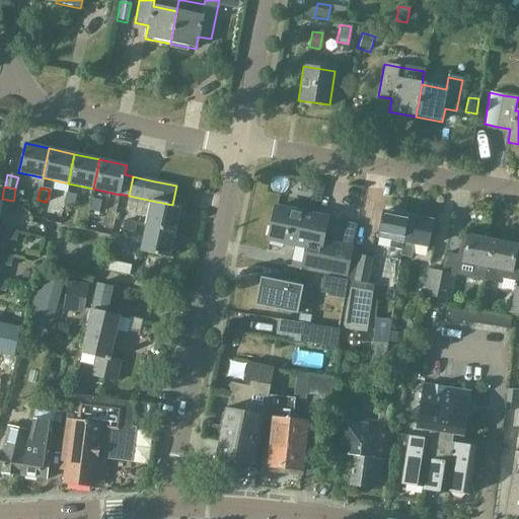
[(63,206),(73,208),(75,195),(66,193),(63,206)]
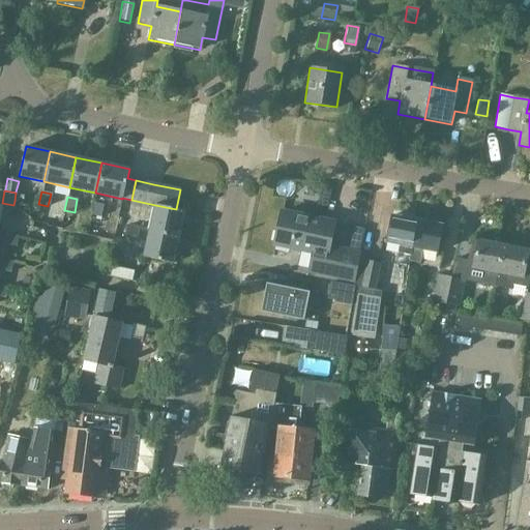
[(90,215),(99,217),(102,205),(93,203),(90,215)]
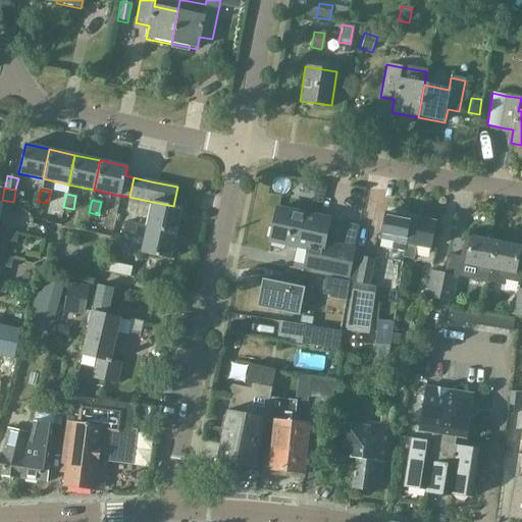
[(153,202),(147,227),(176,233),(181,208),(173,206),(153,202)]
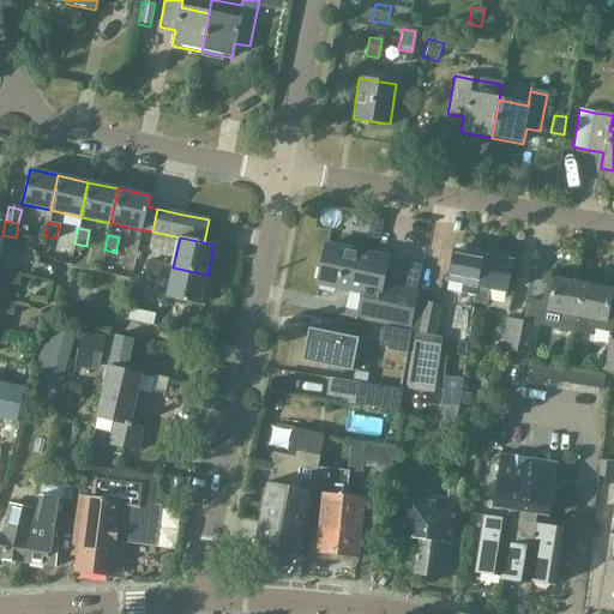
[(325,246),(317,284),(348,290),(361,294),(357,312),(357,314),(410,325),(416,293),(379,286),(385,259),(325,246)]
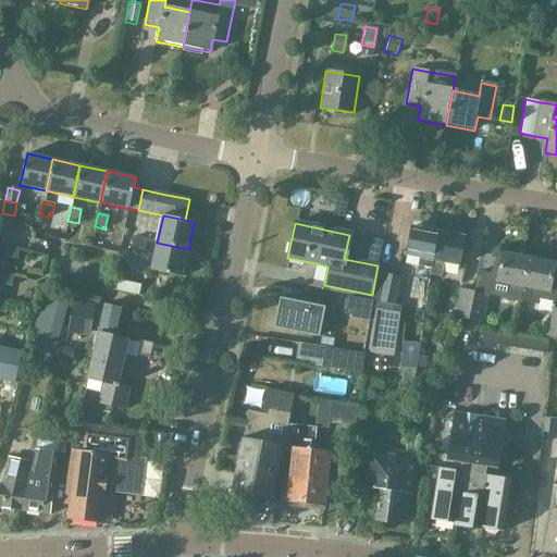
[(429,275),(437,232),(411,226),(406,254),(419,257),(415,277),(428,280),(429,275)]
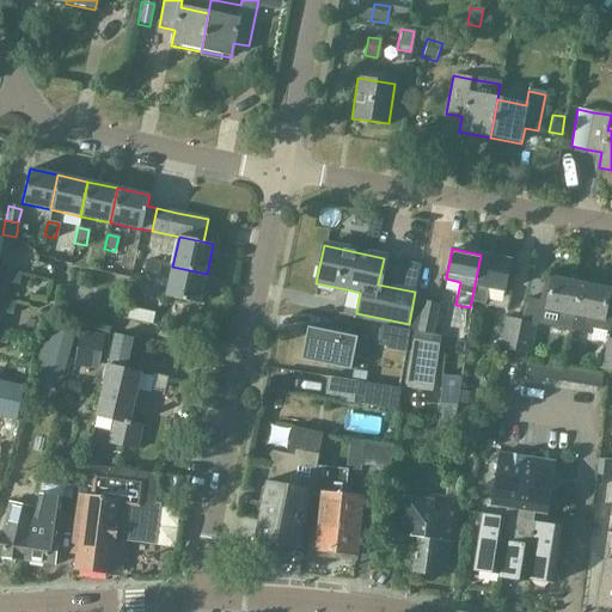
[(475,285),(471,303),(484,305),(485,300),(487,289),(503,293),(503,291),(509,261),(481,255),(475,285)]
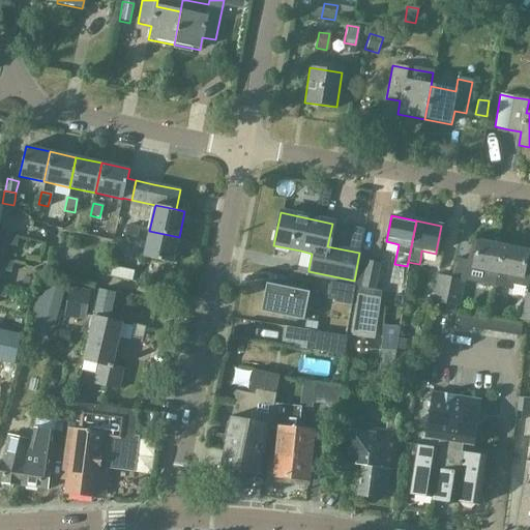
[(124,235),(137,237),(140,227),(126,225),(124,235)]
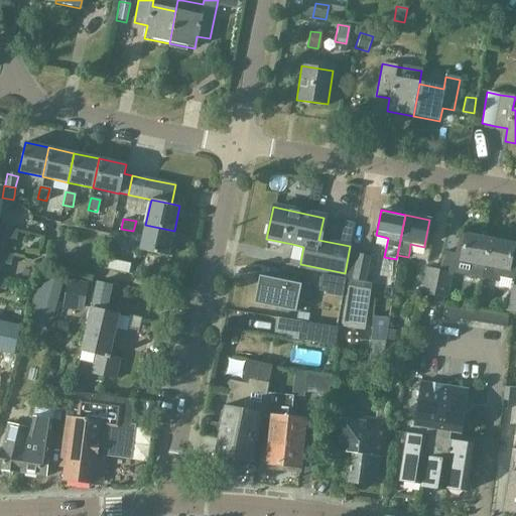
[(174,231),(145,225),(139,250),(168,257),(174,231)]
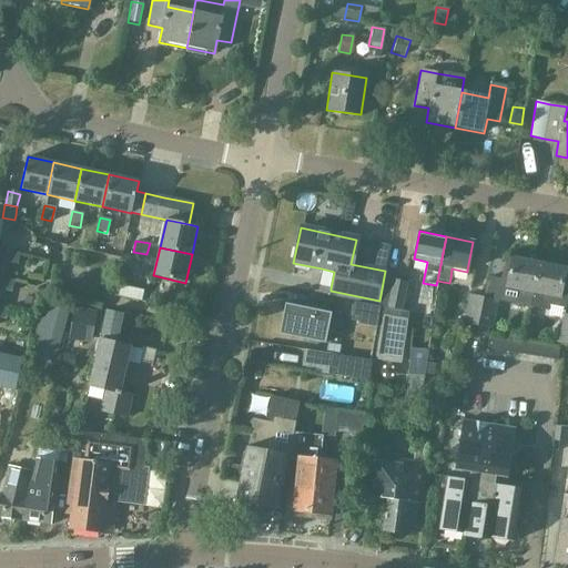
[(6,251),(3,262),(17,264),(19,254),(6,251)]
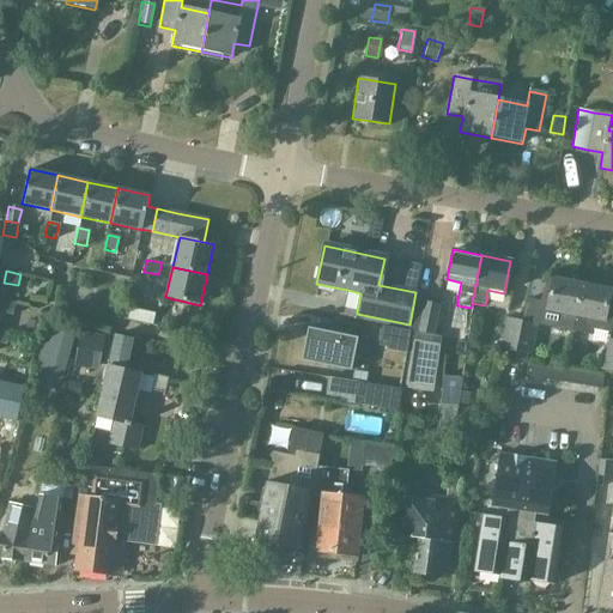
[(406,274),(402,286),(416,289),(418,277),(406,274)]
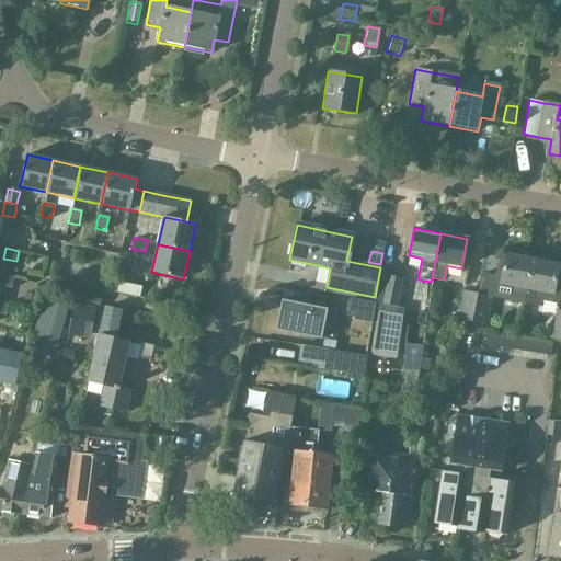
[(481,275),(477,295),(490,298),(524,305),(528,288),(526,288),(531,261),(505,255),(502,272),(497,271),(495,277),(481,275)]
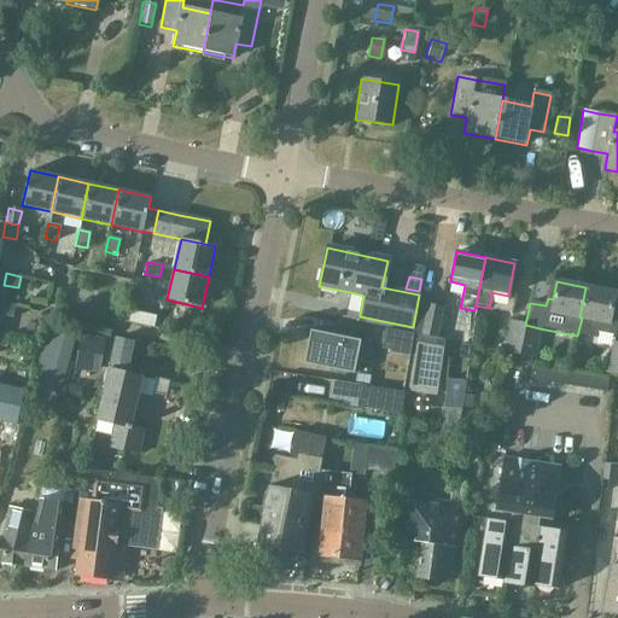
[(582,318),(577,336),(595,339),(596,333),(614,337),(617,318),(617,308),(612,307),(616,293),(586,287),(579,318),(582,318)]
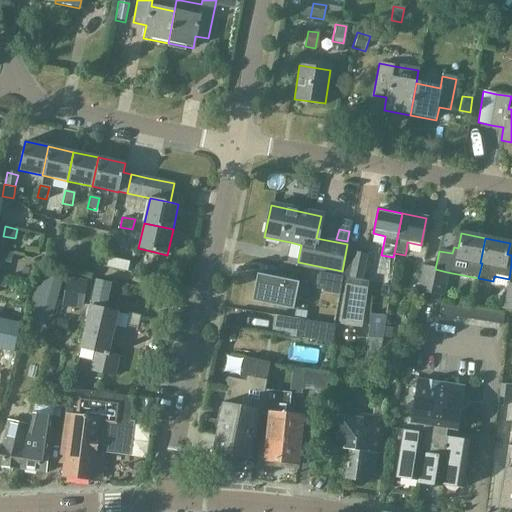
[(1,252),(0,254),(0,261),(10,264),(12,254),(1,252)]
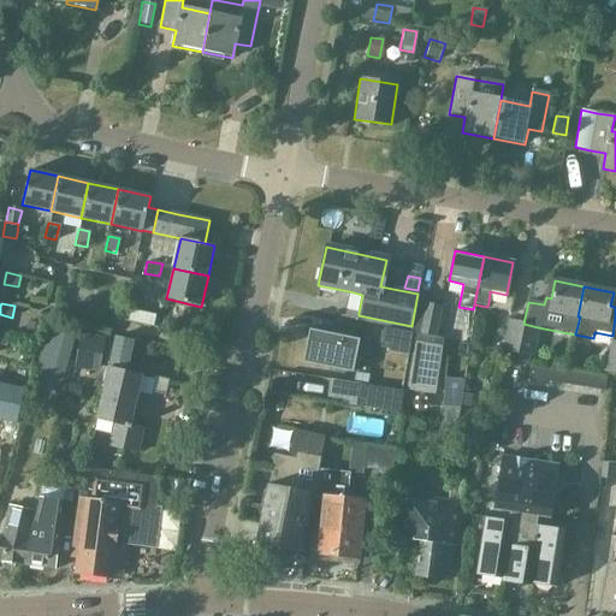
[(410,345),(409,344),(403,391),(434,396),(443,338),(436,337),(442,307),(425,303),(424,307),(416,306),(410,345)]
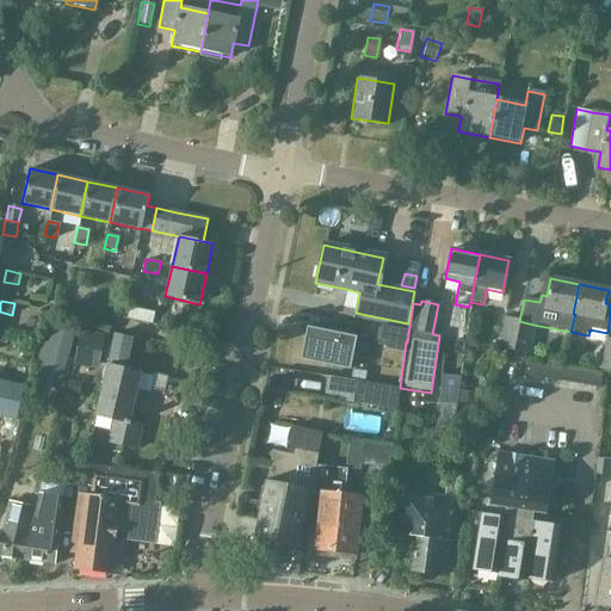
[(129,306),(127,319),(150,323),(154,312),(129,306)]
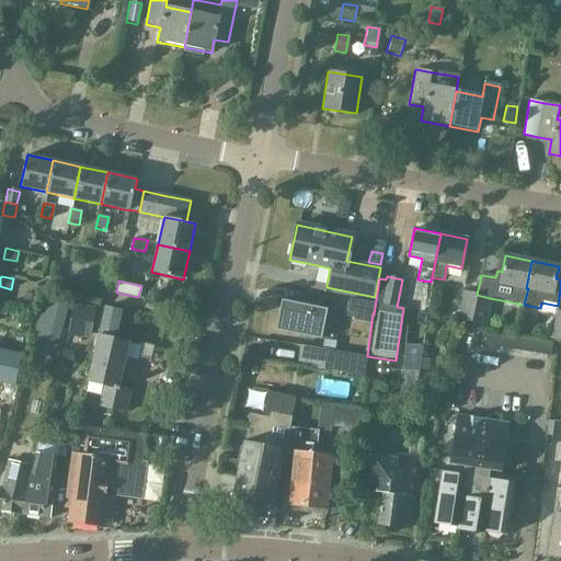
[(458,319),(471,322),(477,295),(464,293),(458,319)]
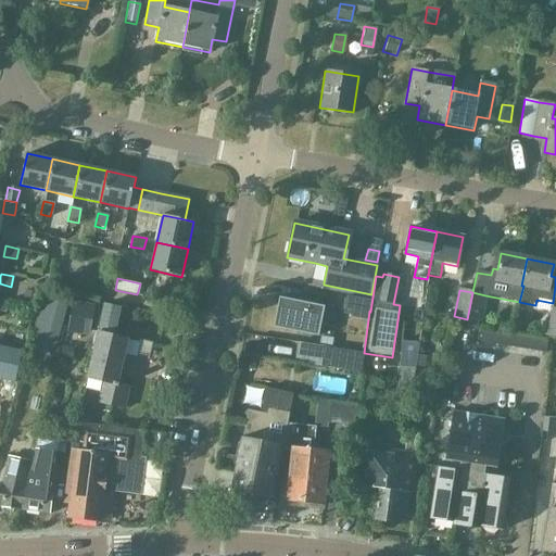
[(24,291),(22,302),(34,304),(36,293),(24,291)]
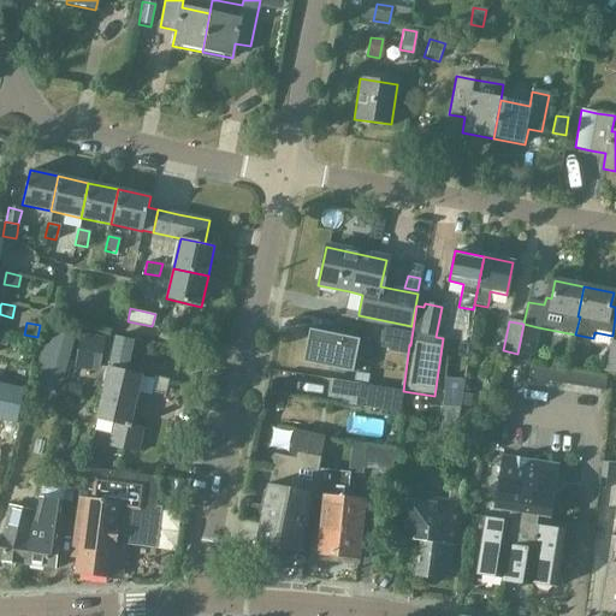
[(517,354),(515,363),(528,366),(529,356),(532,356),(538,327),(523,324),(517,354)]
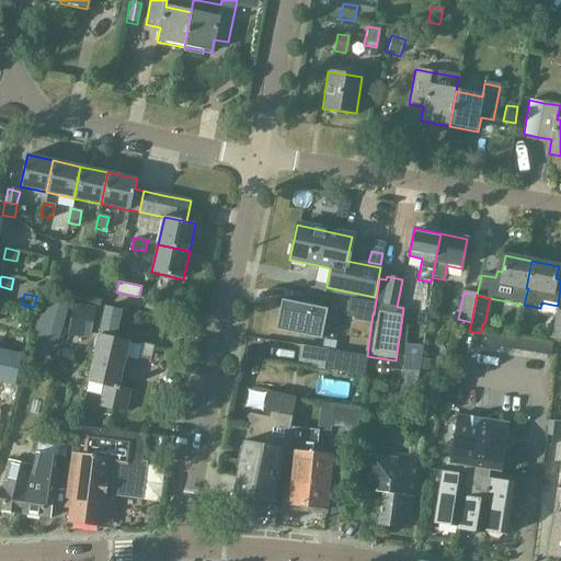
[(42,299),(33,332),(37,333),(34,347),(55,352),(66,306),(42,299)]
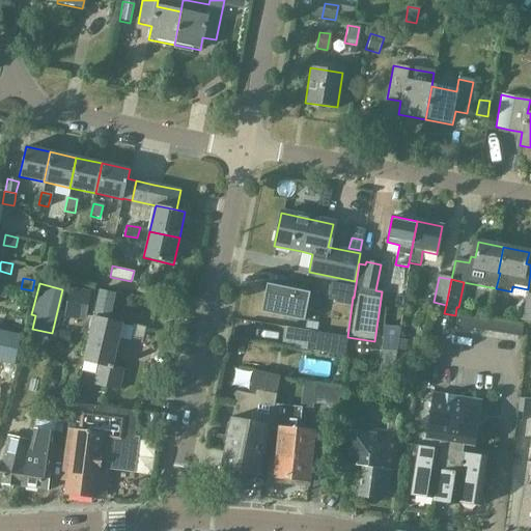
[(266,284),(260,313),(304,322),(309,294),(266,284)]
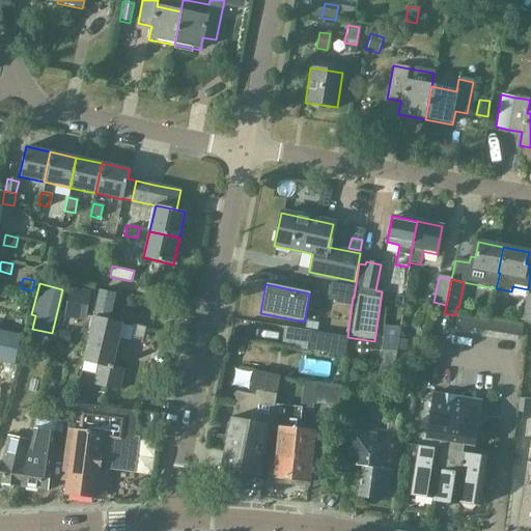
[(330,284),(328,300),(334,301),(334,304),(348,306),(352,287),(330,284)]
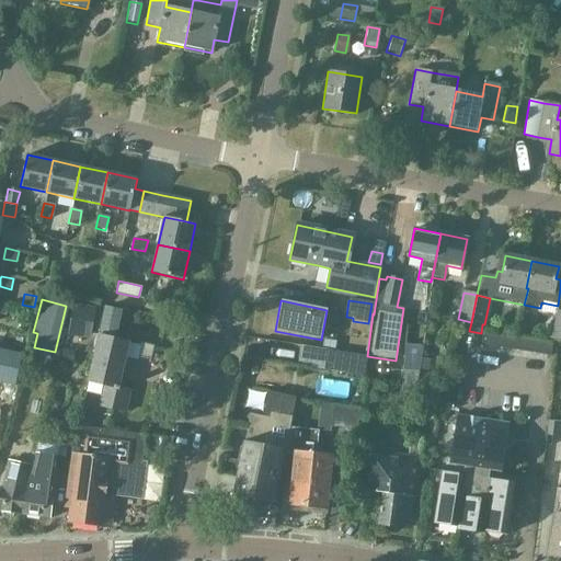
[(67,335),(89,340),(94,308),(72,304),(67,335)]
